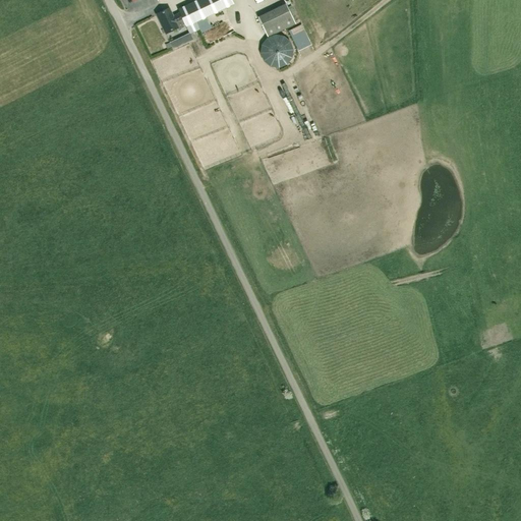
[(176,31),(186,25),(190,34),(199,30),(197,22),(207,18),(233,5),(230,0),(195,0),(178,9),(180,13),(173,16),(169,9),(157,15),(167,35),(176,31)]
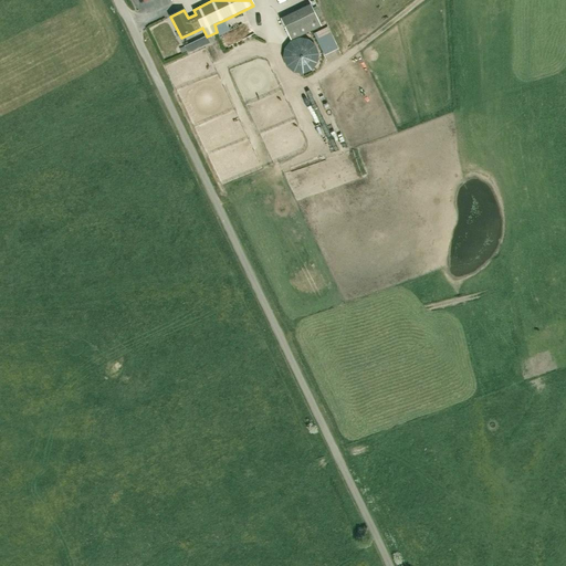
[(311,3),(280,18),(291,40),(321,25),(311,3)]
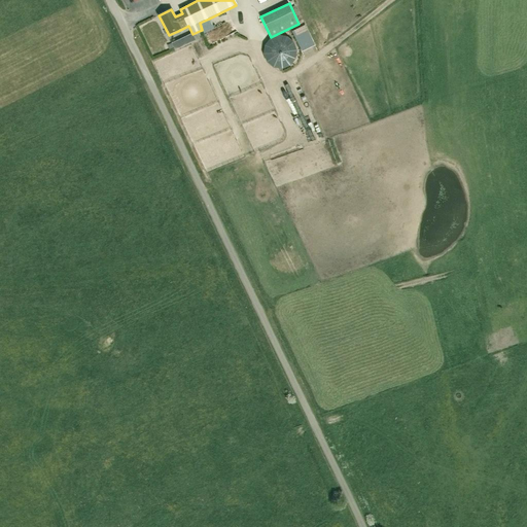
[(214,29),(209,19),(200,23),(204,34),(214,29)]
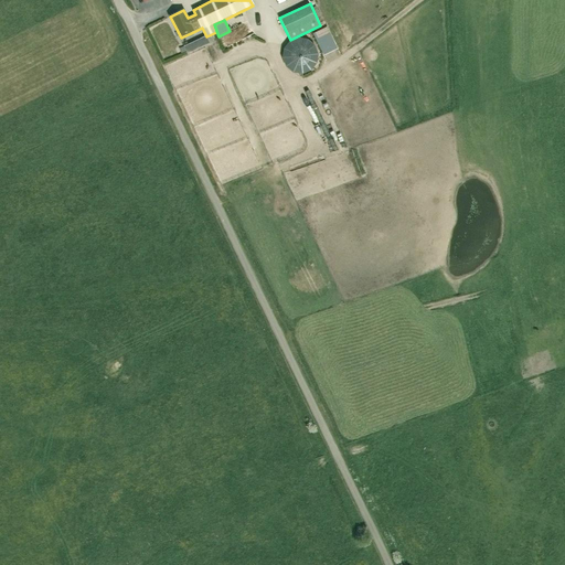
[(191,33),(181,38),(188,54),(210,42),(206,36),(202,28),(191,33)]
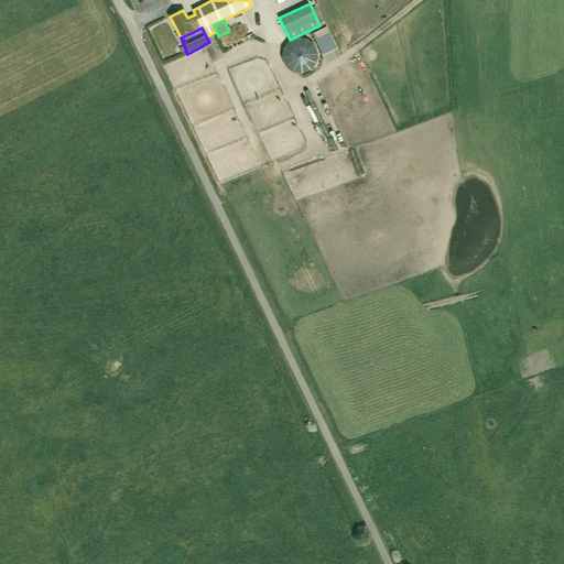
[(335,49),(326,28),(314,33),(324,53),(335,49)]
